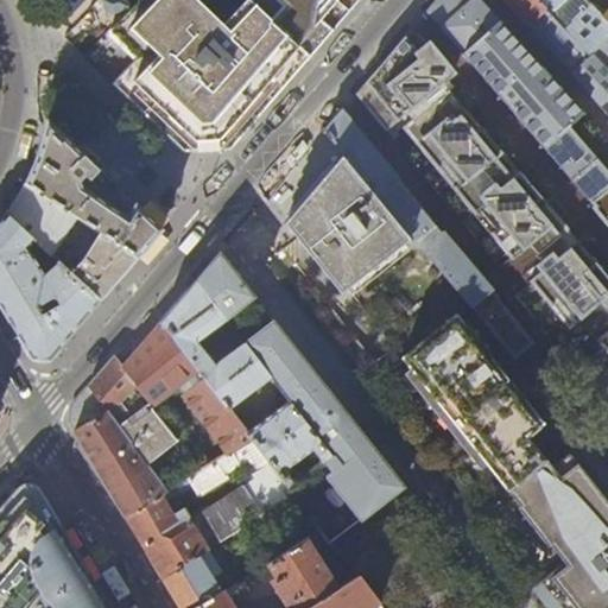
[(130,0),(103,0),(111,17),(133,7),(130,0)]
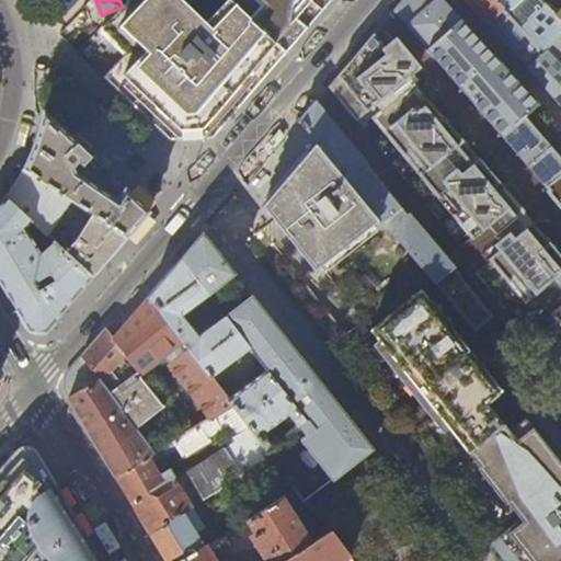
[(253,0),(242,0),(213,31),(181,0),(129,0),(101,30),(127,54),(104,78),(169,140),(213,138),(227,122),(266,76),(286,53),(250,21),(262,7),(253,0)]
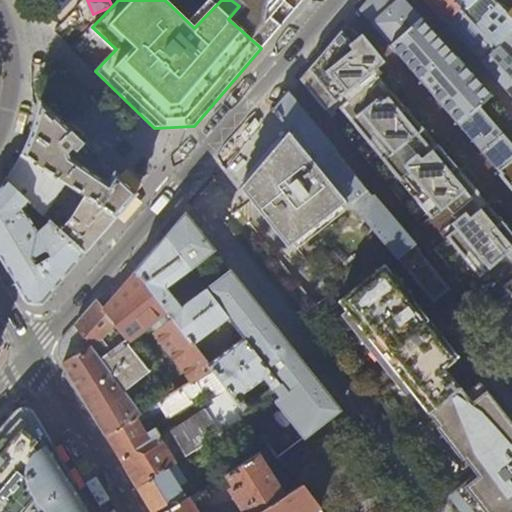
[(262,3),(264,0),(231,0),(239,6),(228,19),(261,48),(267,41),(281,25),(275,20),(278,17),(262,3)]
